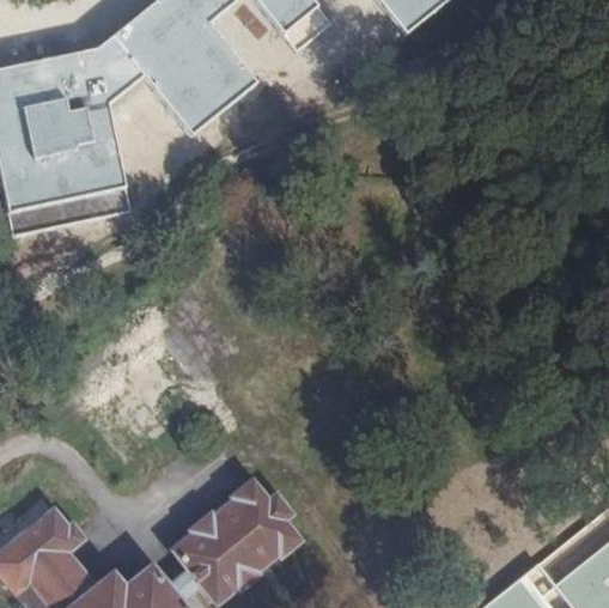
[(158,0),(96,49),(0,68),(0,182),(6,214),(127,190),(109,101),(142,74),(194,138),(262,84),(212,19),(236,0),(256,0),(286,36),(326,6),(321,0),(379,0),(406,31),(444,0),(158,0)]
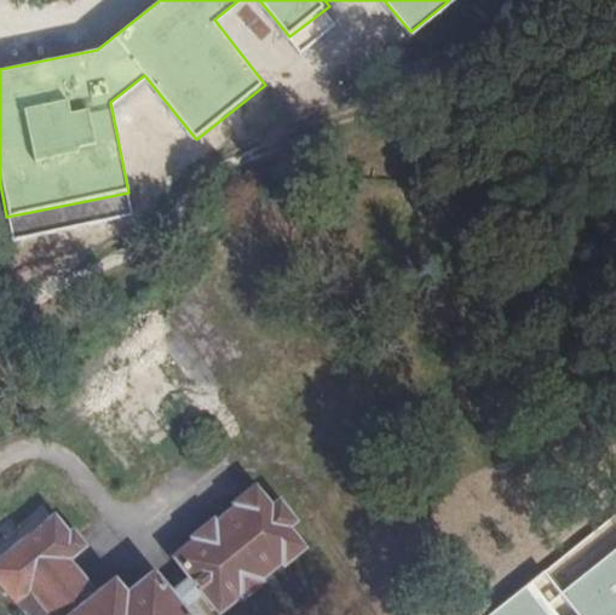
[(191,575),(203,592),(219,611),(241,596),(243,599),(262,584),(259,579),(275,564),(280,568),(301,552),(285,528),(289,526),(274,506),(266,511),(249,492),(232,506),(236,513),(217,527),(213,522),(190,536),(194,544),(178,558),(191,575)]
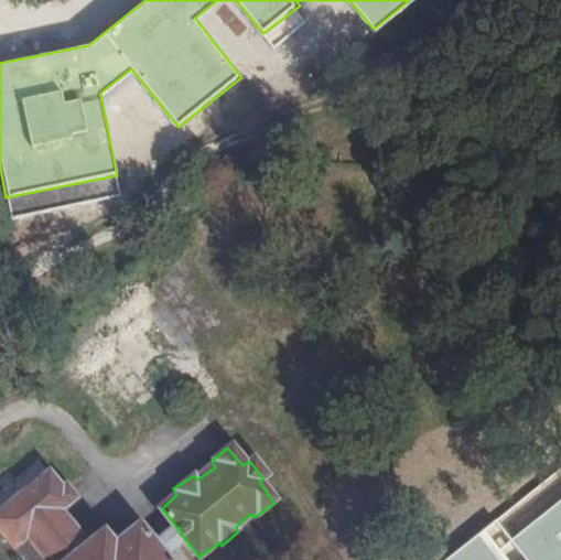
[(0,513),(50,475),(38,460),(0,491),(0,513)]
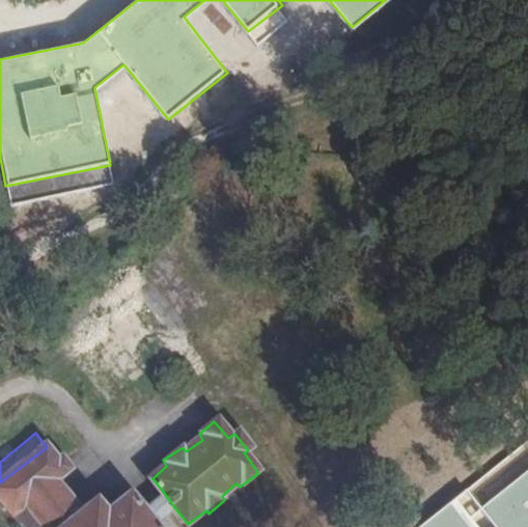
[(527,438),(417,526),(527,526),(527,438)]
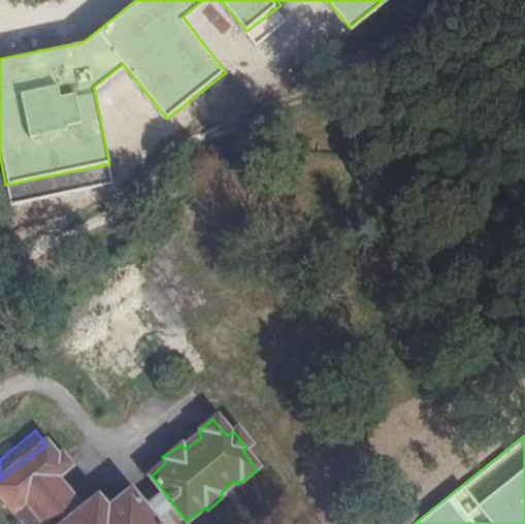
[(155,523),(153,520),(142,506),(127,490),(104,504),(98,495),(85,506),(56,473),(69,461),(62,452),(54,457),(46,445),(0,480),(0,494),(10,509),(27,496),(50,523),(155,523)]
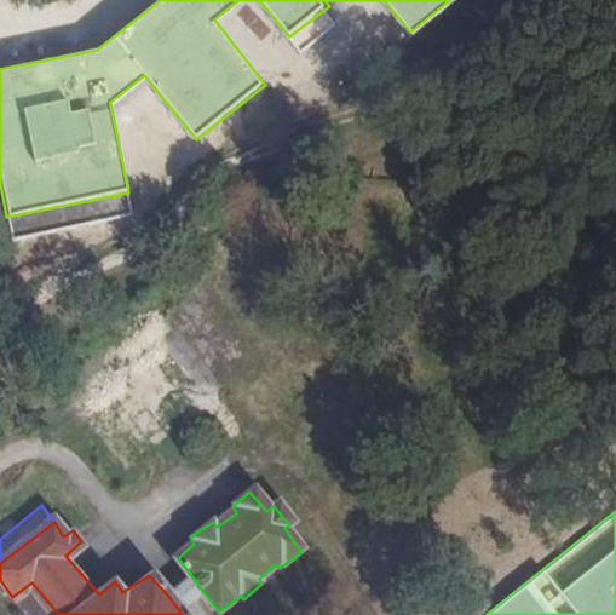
[(167,595),(179,610),(203,592),(191,575),(167,595)]
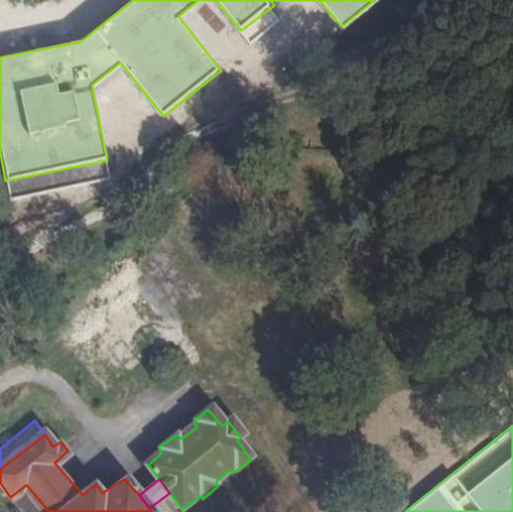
[(48,511),(26,485),(10,497),(22,511),(48,511)]
